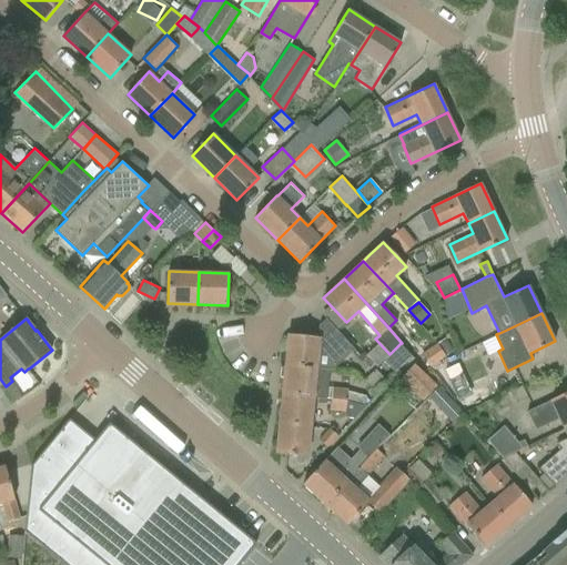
[(316,336),(292,334),(289,334),(285,364),(330,369),(333,369),(354,350),(325,320),(317,326),(316,336)]
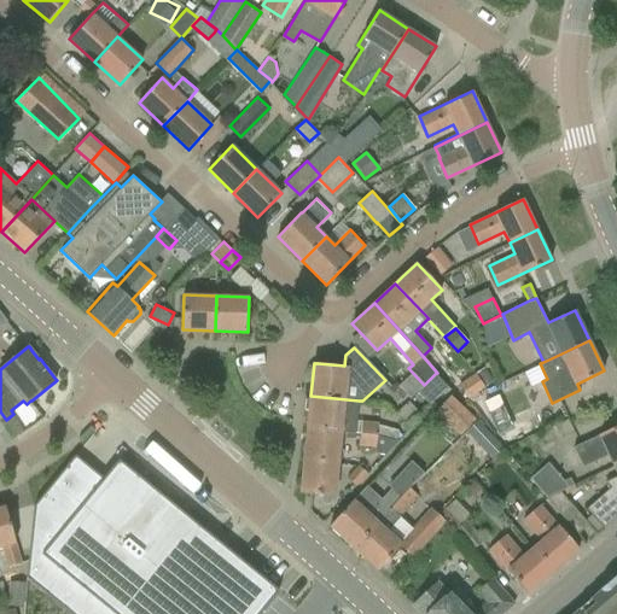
[(485,386),(494,380),(484,366),(476,372),(485,386)]
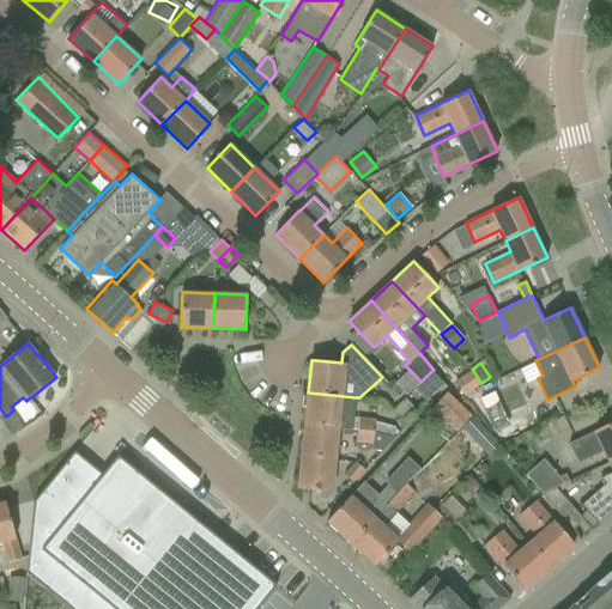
[(420,382),(414,388),(426,401),(440,389),(446,383),(432,370),(420,382)]
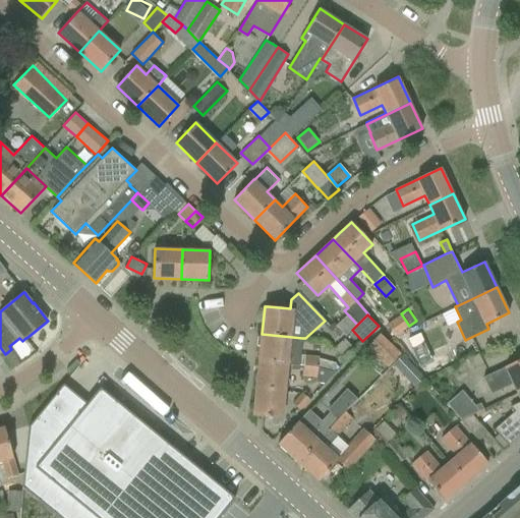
[(395,335),(408,326),(401,315),(387,325),(395,335)]
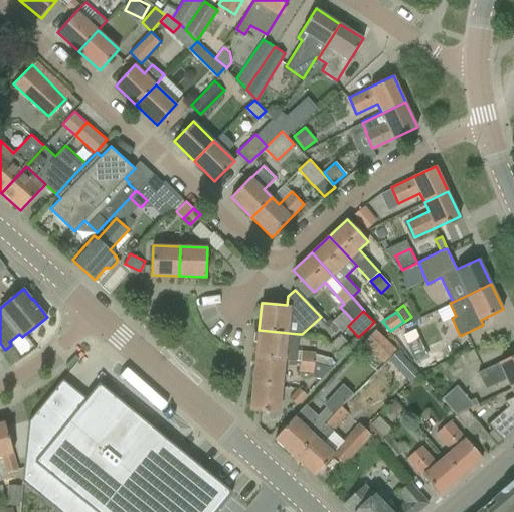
[(376,329),(363,343),(381,360),(394,346),(376,329)]
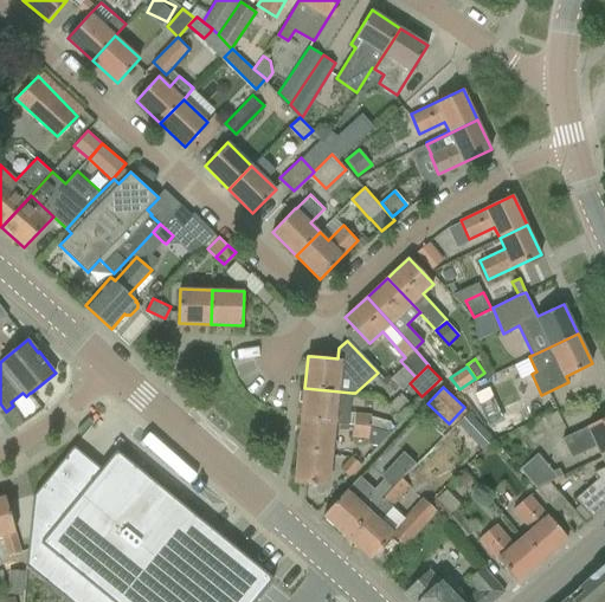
[(335,422),(348,424),(349,412),(352,393),(304,388),(301,419),(335,422)]
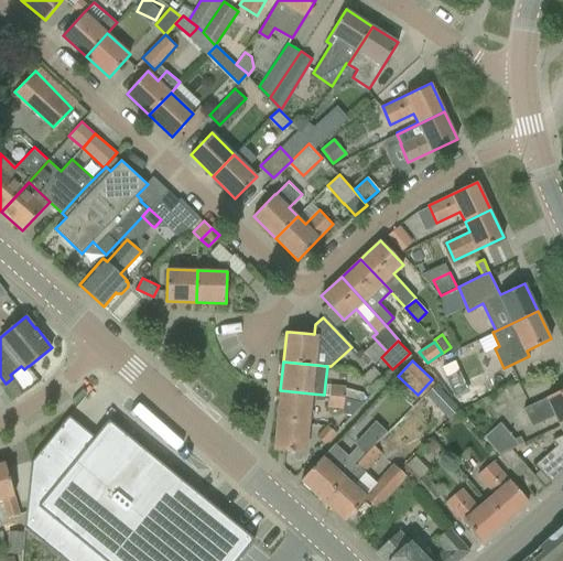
[(463,377),(450,384),(455,396),(468,389),(463,377)]
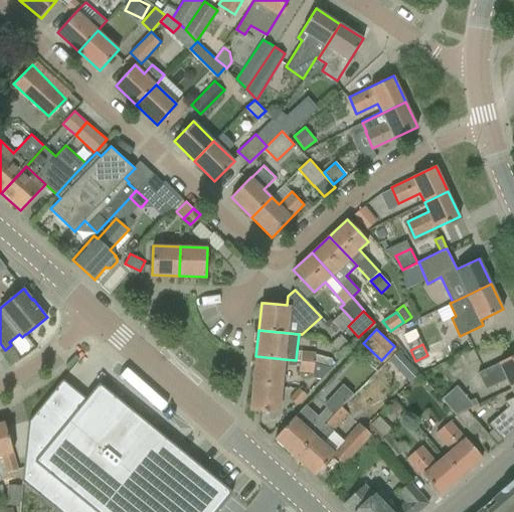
[(302,350),(301,361),(315,362),(316,353),(316,352),(302,350)]
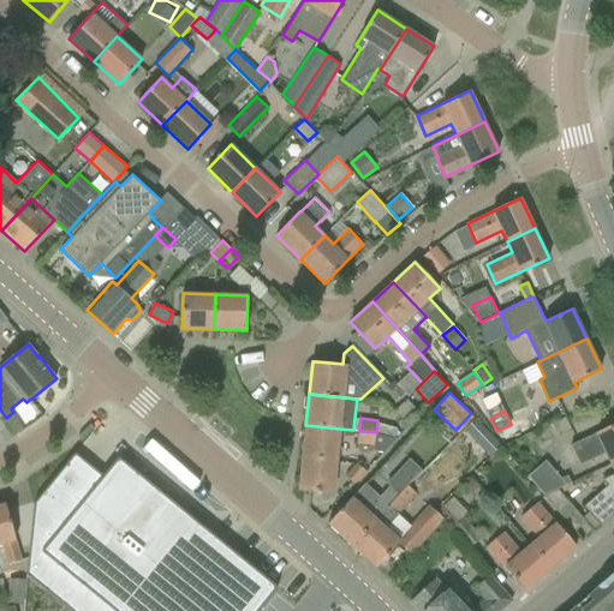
[(464,429),(489,456),(501,445),(476,418),(464,429)]
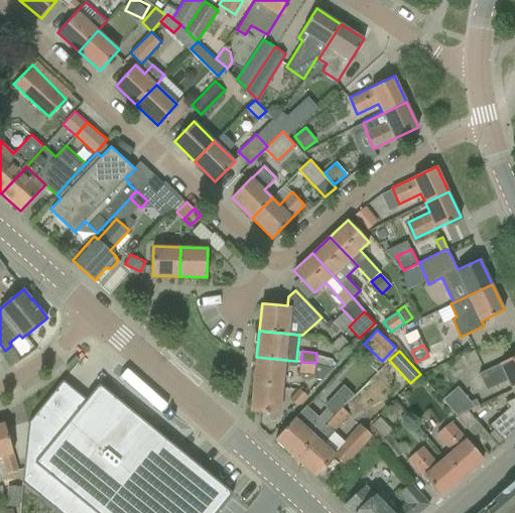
[(508,379),(512,388),(514,387),(514,355),(479,373),(487,389),(508,379)]
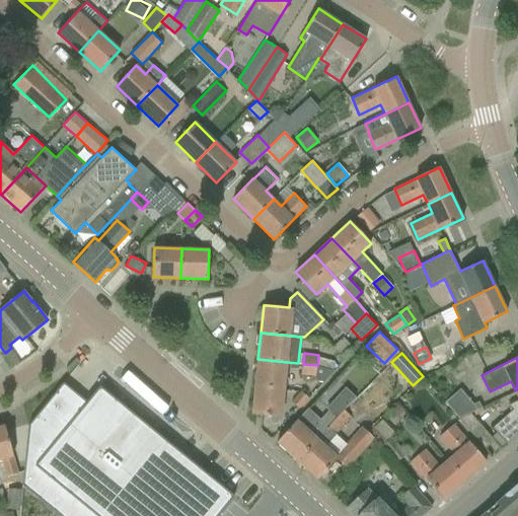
[(257,359),(255,385),(284,388),(287,362),(257,359)]
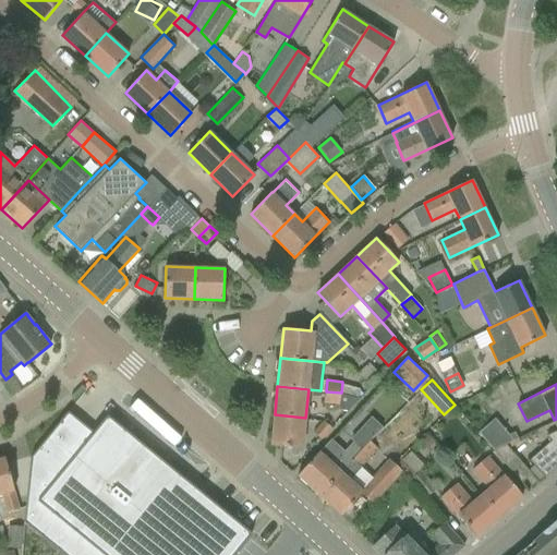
[(341,393),(326,391),(325,402),(340,403),(341,393)]
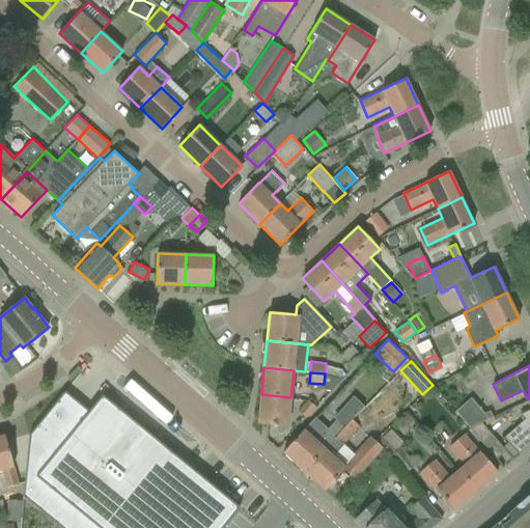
[(325,373),(324,384),(323,389),(332,390),(342,379),(340,378),(340,379),(335,377),(327,373),(325,373)]
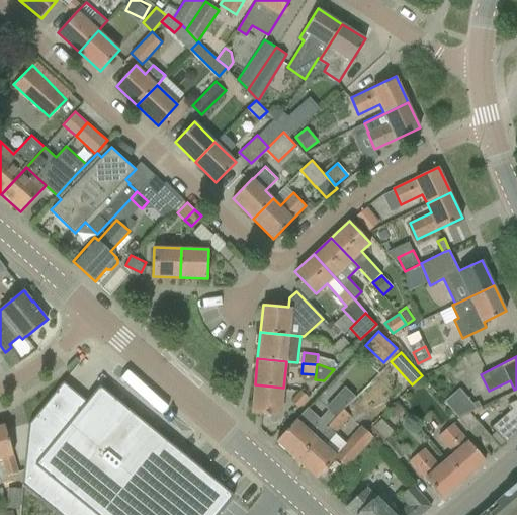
[(28,423),(22,484),(60,514),(217,514),(234,495),(99,384),(87,401),(63,380),(28,423)]
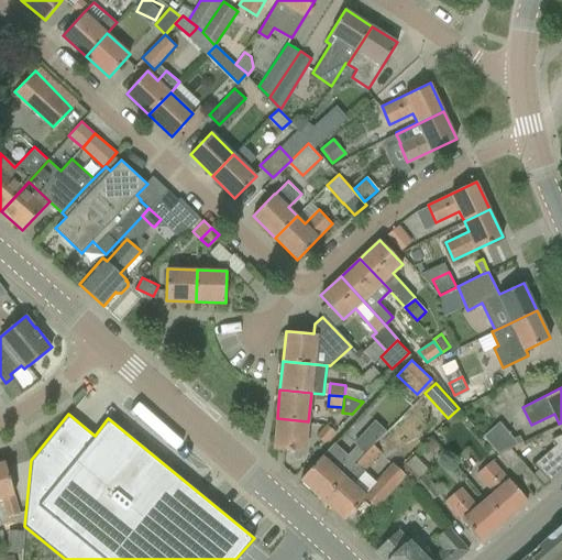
[(306,451),(308,421),(277,418),(274,448),(306,451)]
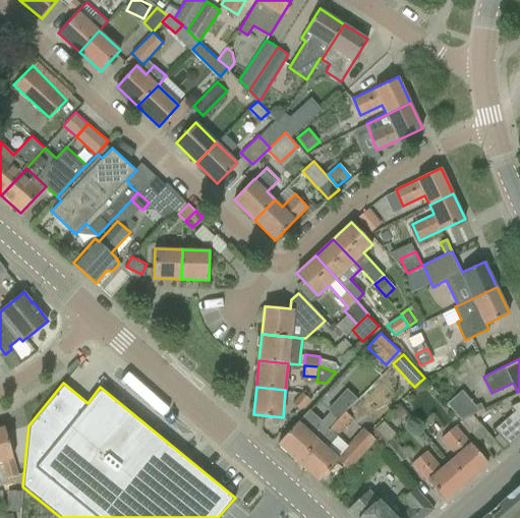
[(328,409),(331,412),(324,420),(310,408),(278,443),(298,462),(329,428),(339,417),(357,398),(347,389),(328,409)]
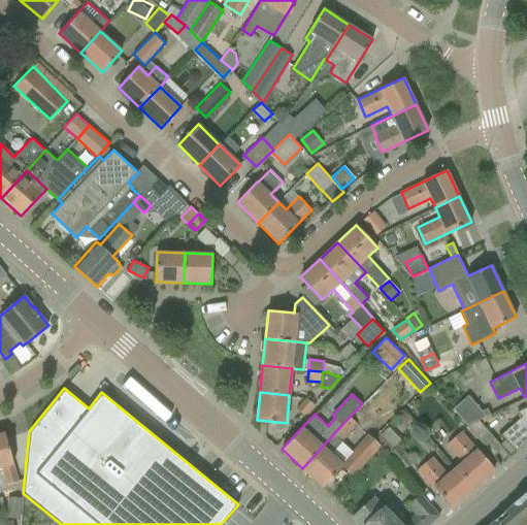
[(467,395),(453,407),(466,424),(480,418),(485,416),(467,395)]
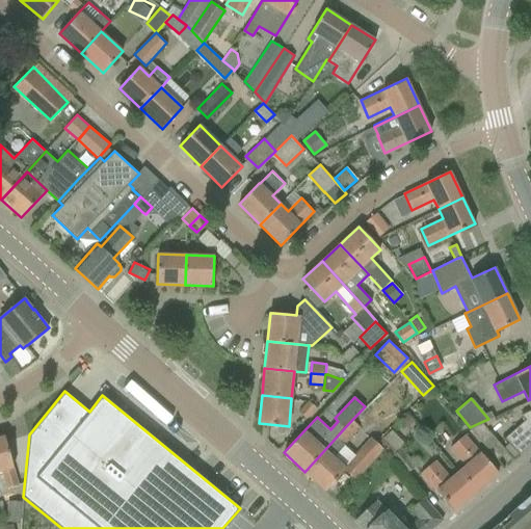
[(298,411),(308,418),(317,407),(309,399),(298,411)]
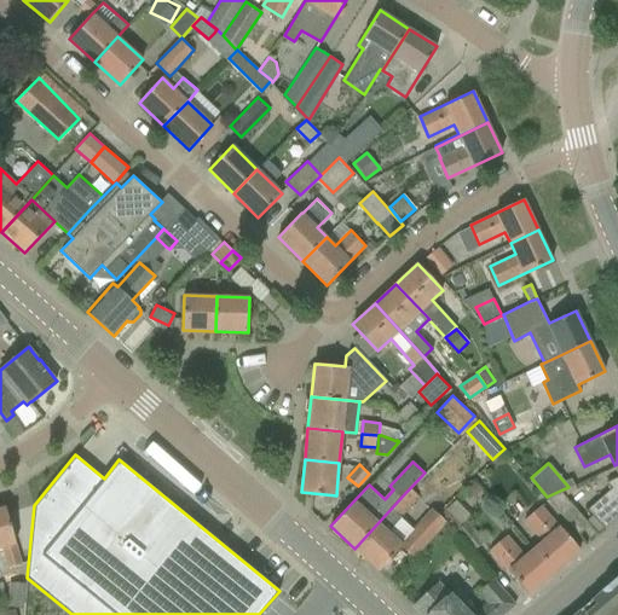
[(617,464),(614,465),(617,471),(617,476),(606,482),(613,487),(589,508),(606,528),(617,516),(617,464)]
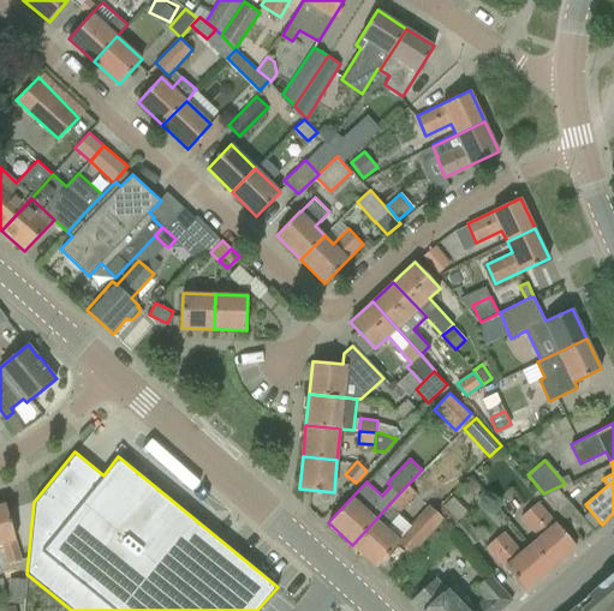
[(571,501),(559,486),(543,493),(559,511),(571,501)]
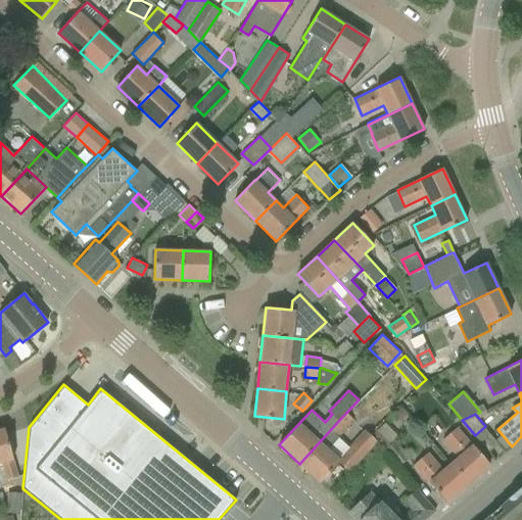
[(299,464),(320,482),(340,461),(350,470),(377,441),(366,430),(338,460),(328,450),(339,437),(338,436),(347,426),(340,419),(330,430),(299,464)]
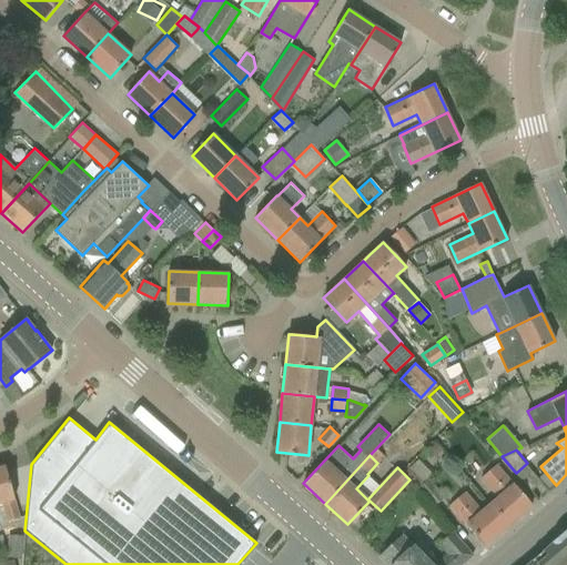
[(498,496),(490,503),(509,525),(533,505),(497,464),(482,476),(498,496)]
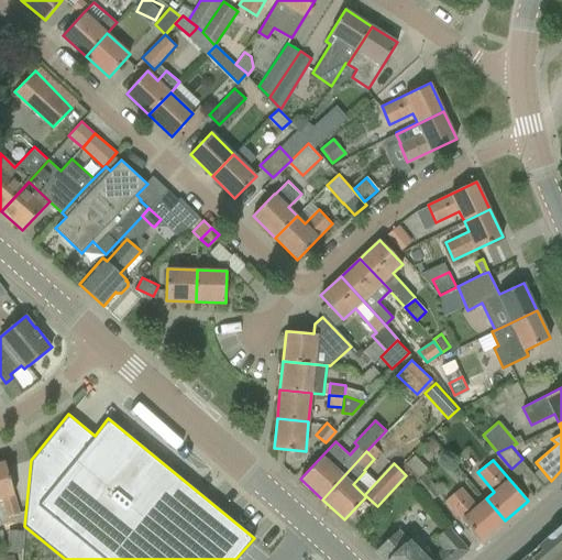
[(0,462),(0,498),(3,498),(8,516),(20,513),(4,462),(0,462)]
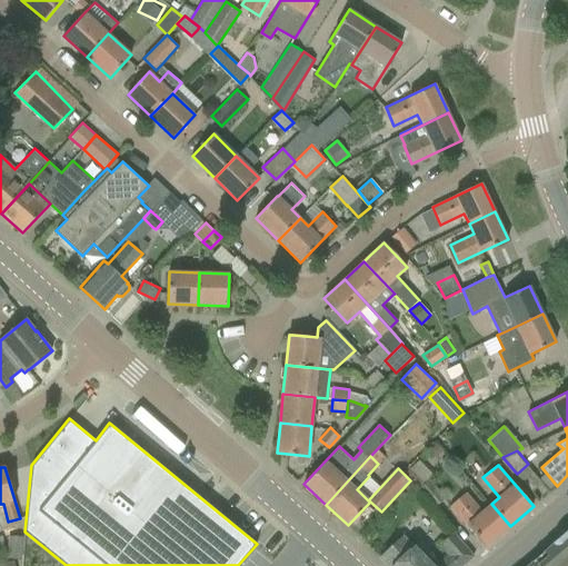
[(446,497),(429,478),(418,488),(435,506),(446,497)]
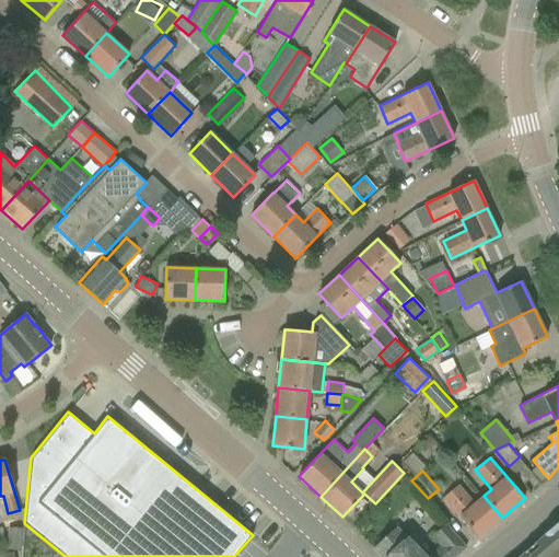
[(478,537),(502,518),(484,496),(475,503),(458,484),(444,497),(478,537)]
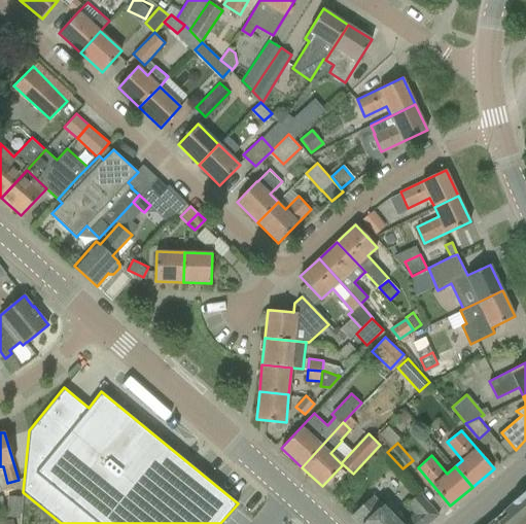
[(401,523),(375,494),(352,515),(360,523),(426,523),(439,514),(420,492),(408,502),(416,513),(402,523),(401,523)]
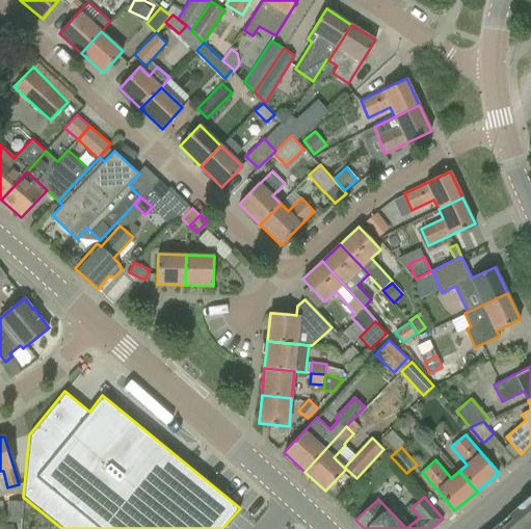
[(530,497),(528,500),(527,500),(524,502),(524,503),(511,514),(510,513),(508,516),(512,520),(502,528),(530,528),(530,497)]
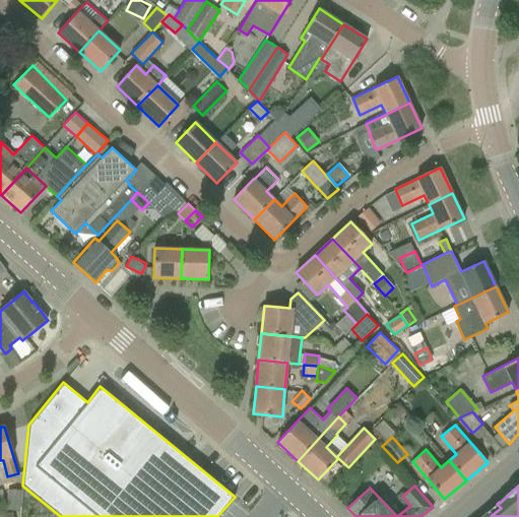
[(7,507),(7,509),(20,510),(21,490),(8,489),(8,500),(7,507)]
